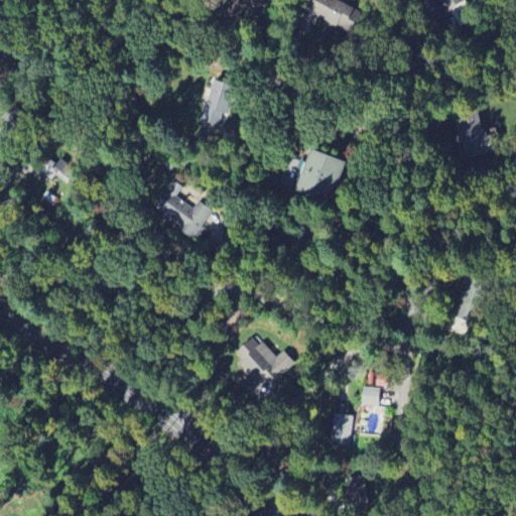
[(242,18),(242,10),(257,11),(257,0),(226,0),(225,17),(242,18)]
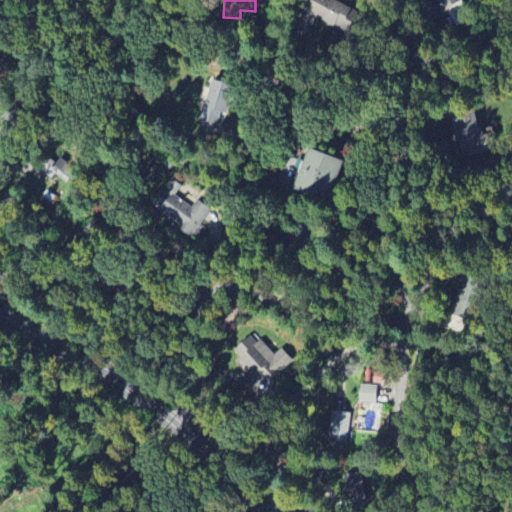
[(307,0),(303,10),(322,19),(320,22),(347,35),(360,7),(345,0),(307,0)]
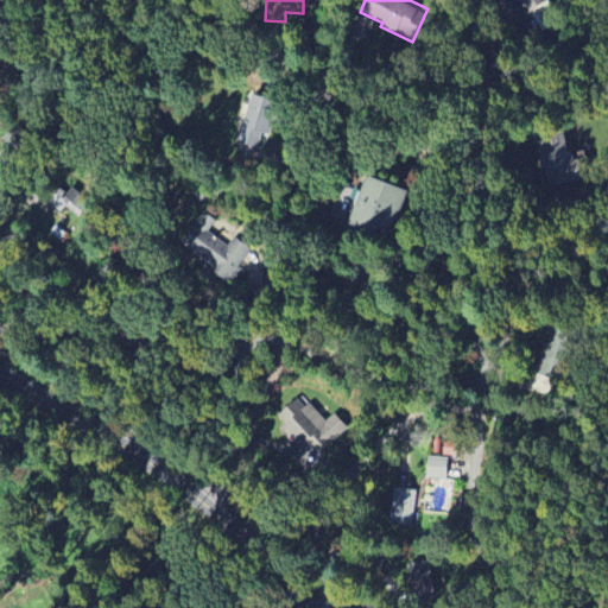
[(521,0),(530,13),(549,0),(521,0)]
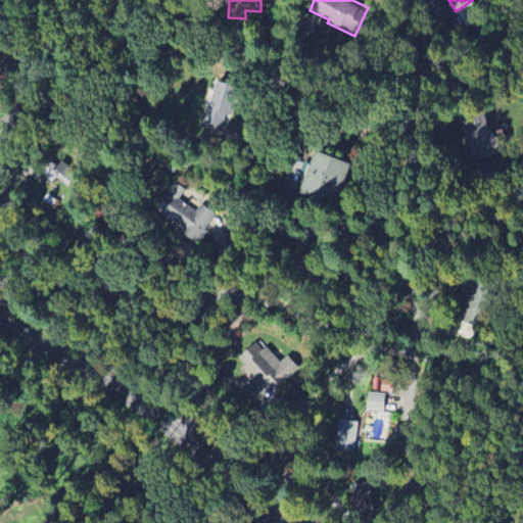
[(227,127),(231,93),(211,91),(208,125),(227,127)]
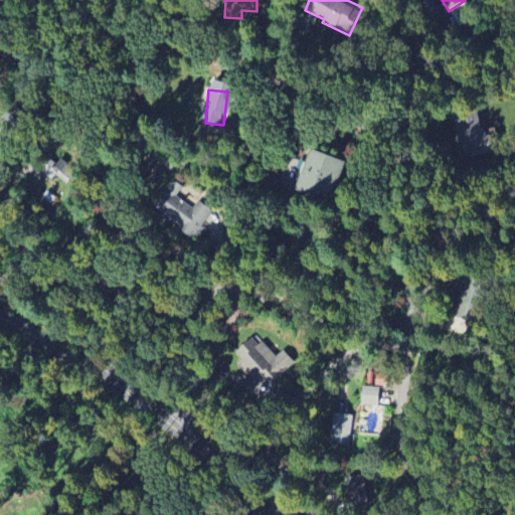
[(455,115),(463,158),(490,153),(482,110),(455,115)]
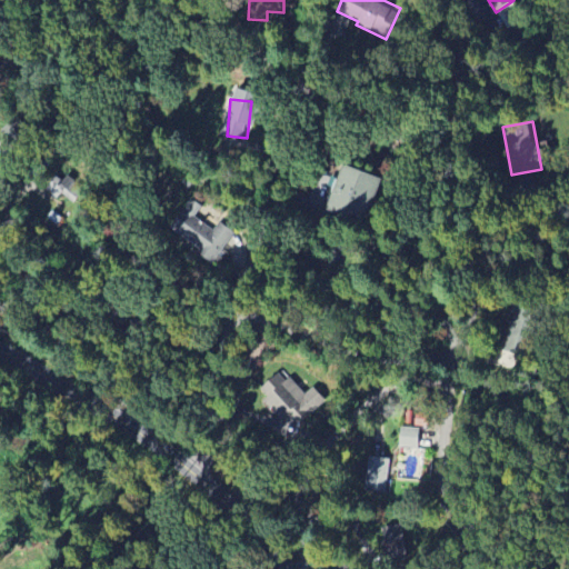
[(329,209),(365,221),(380,177),(343,165),(329,209)]
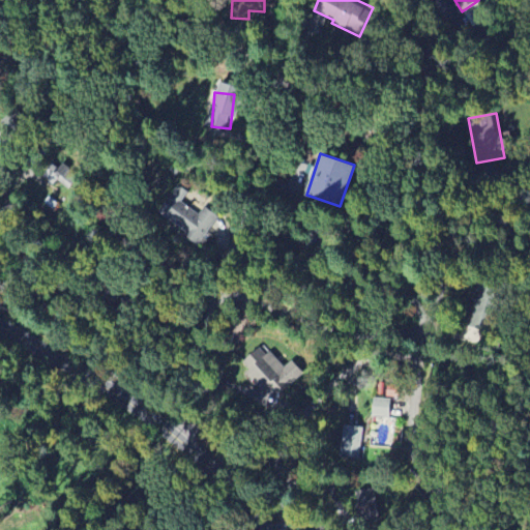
[(67,188),(76,179),(56,162),(42,175),(54,185),(59,180),(67,188)]
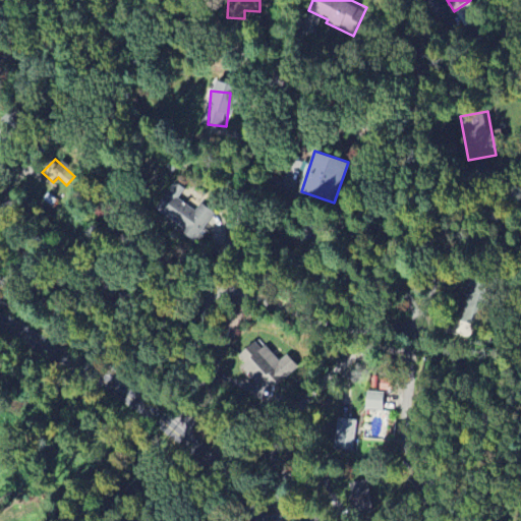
[(156,212),(199,240),(215,216),(199,207),(195,213),(176,200),(184,188),(175,182),(156,212)]
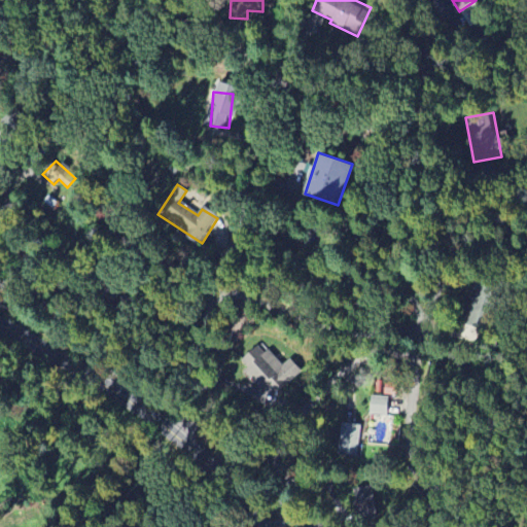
[(240,362),(261,388),(264,385),(273,396),(302,372),(289,357),(280,365),(262,344),(240,362)]
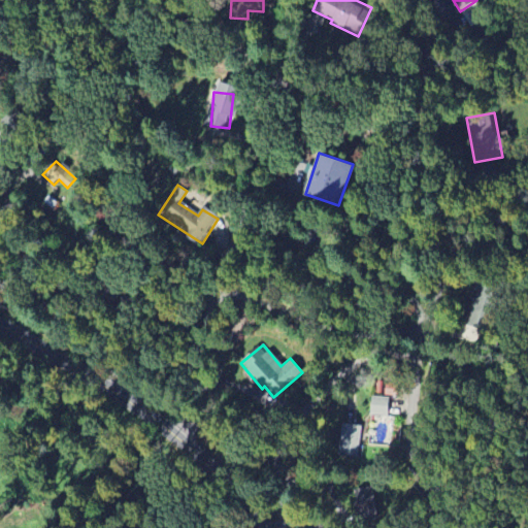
[(389,397),(372,396),(371,415),(389,415),(389,397)]
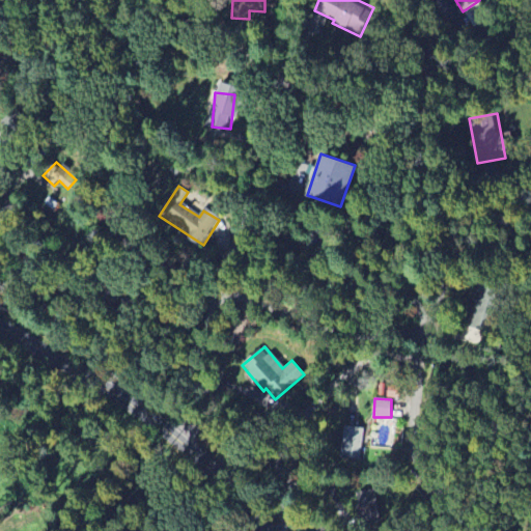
[(360,460),(363,428),(344,426),(341,458),(360,460)]
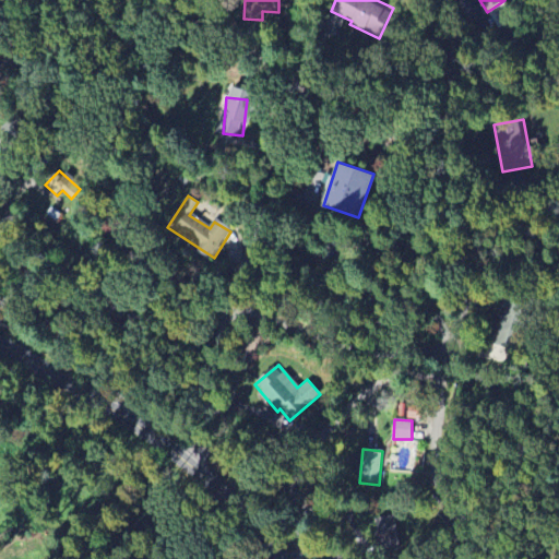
[(375,520),(381,548),(401,544),(394,515),(375,520)]
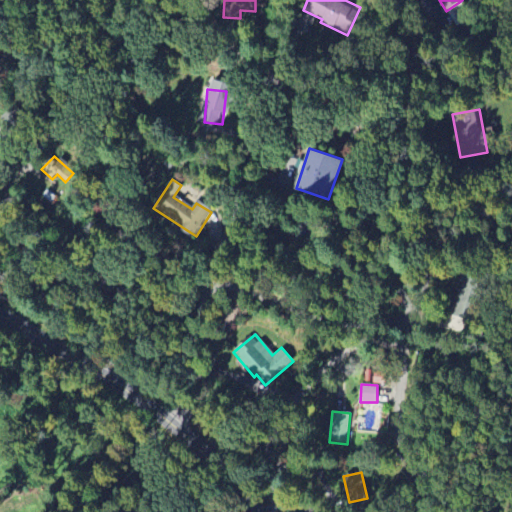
All buildings are outlined.
